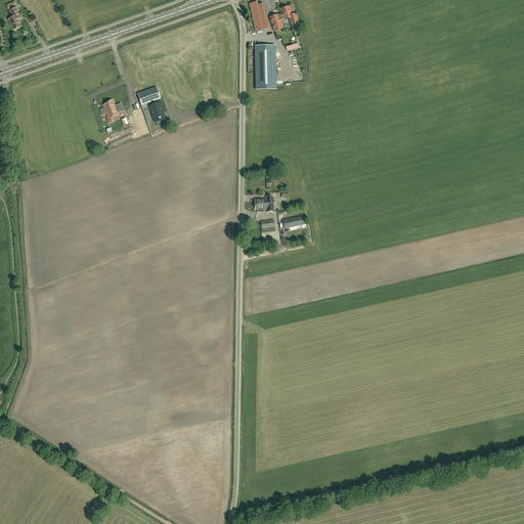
[(250,4),(255,28),(256,32),(269,29),(263,4),(258,5),(257,2),(258,1),(255,2),(256,2),(256,3),(250,4)]
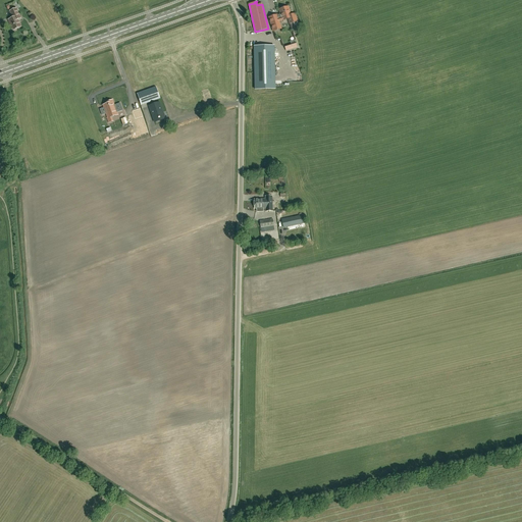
[(295,14),(291,15),(289,6),(279,9),(280,14),(269,17),(273,32),(281,29),(279,21),(288,19),(290,23),(298,21),(295,14)]
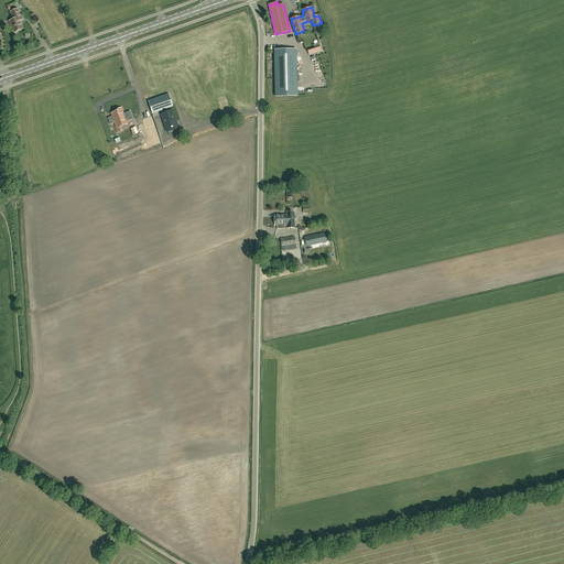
[(14,22),(18,21),(21,20),(17,9),(10,12),(13,19),(14,22)]
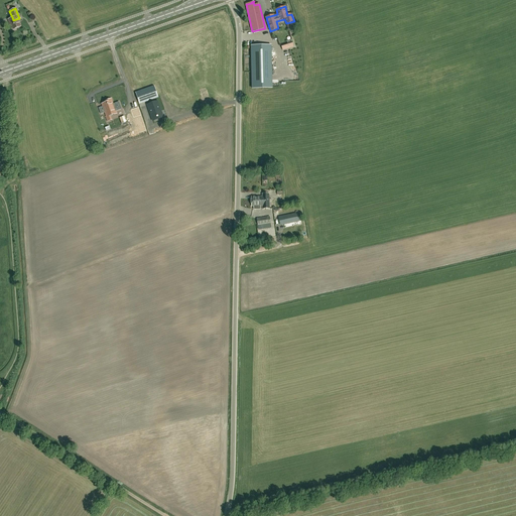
[(13,29),(14,29),(16,29),(16,27),(19,26),(16,19),(13,20),(12,17),(8,19),(13,29)]
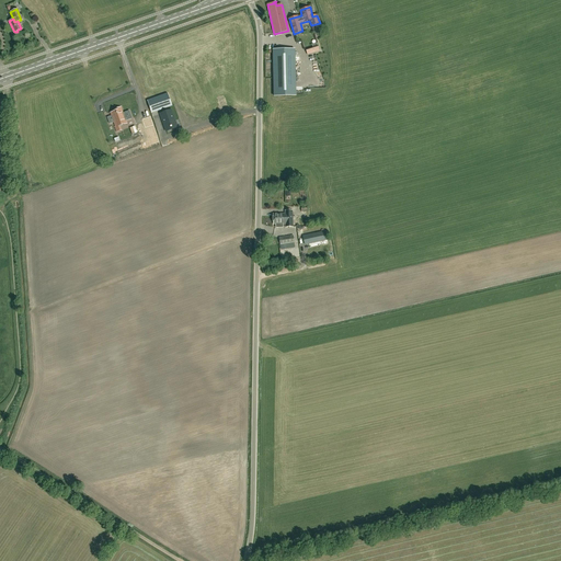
[(274,95),(296,95),(295,50),(273,50),(274,95)]
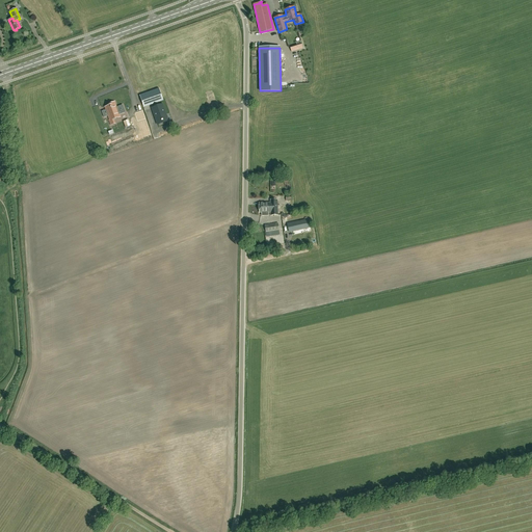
[(159,89),(139,96),(143,106),(162,99),(159,89)]
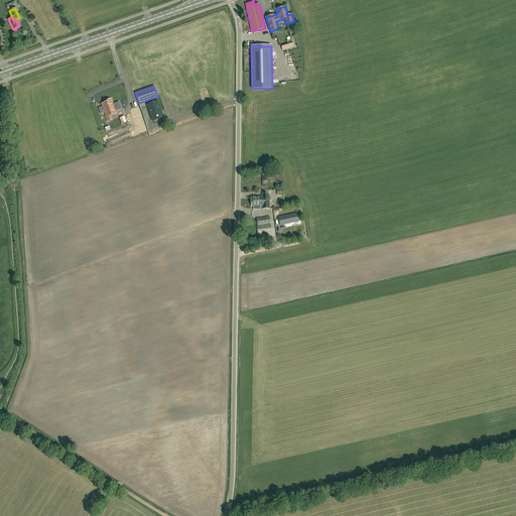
[(115,109),(117,109),(115,104),(113,104),(111,99),(106,101),(107,103),(102,104),(103,107),(105,113),(106,117),(107,121),(112,120),(110,116),(113,115),(117,114),(116,112),(115,109)]
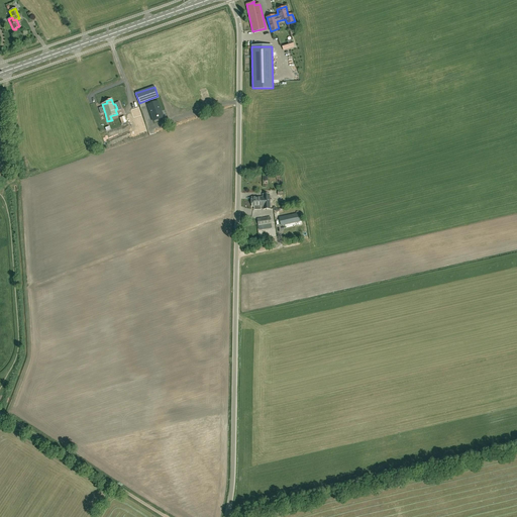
[(162,118),(158,105),(148,108),(153,121),(162,118)]
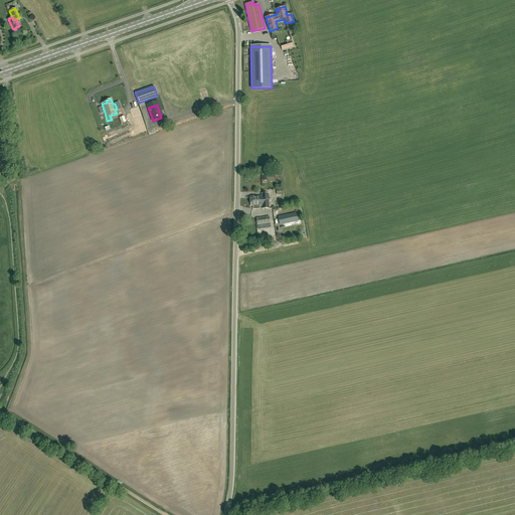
[(269,208),(269,193),(269,191),(262,192),(262,196),(250,196),(250,199),(250,203),(251,203),(251,206),(261,205),(261,208),(269,208)]
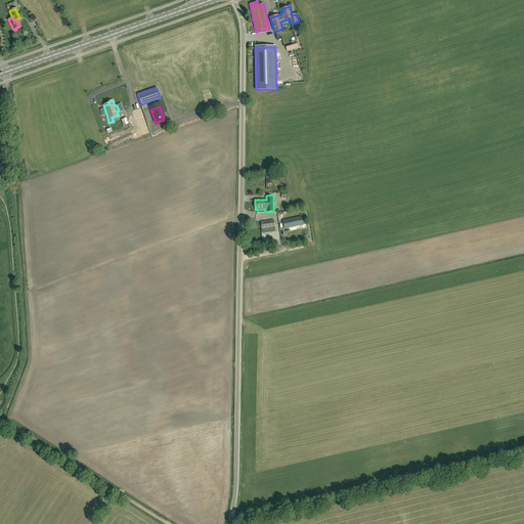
[(303,216),(282,220),(285,228),(305,223),(303,216)]
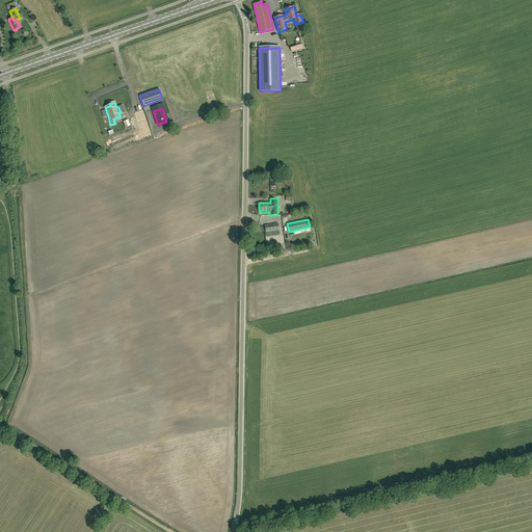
[(266,232),(278,231),(278,223),(265,225),(266,232)]
